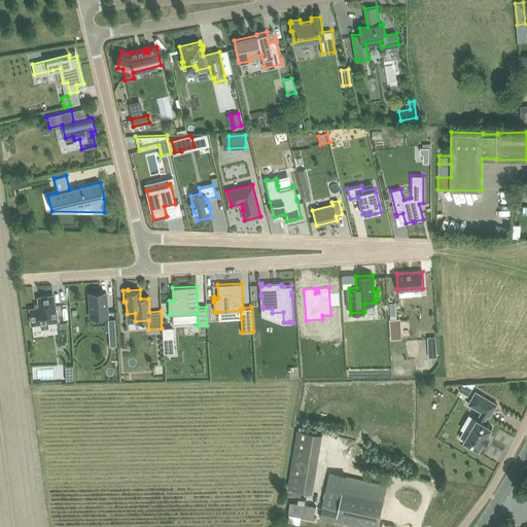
[(94,292),(89,293),(89,295),(91,317),(107,316),(106,291),(94,292)]
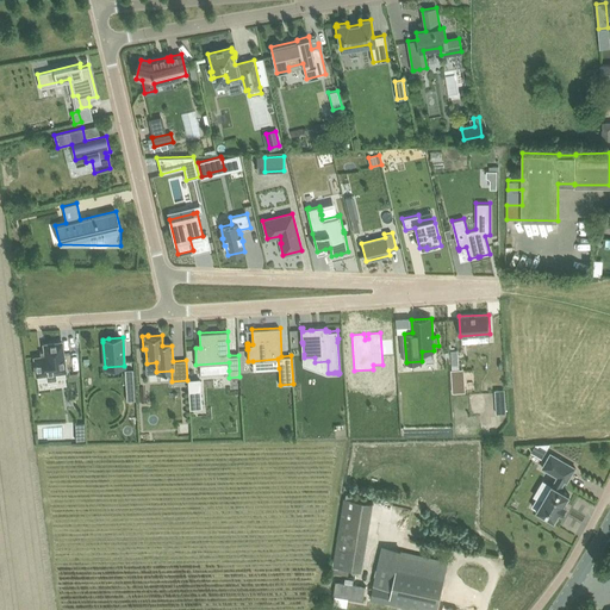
[(45,356),(35,358),(37,375),(47,374),(48,381),(57,380),(56,373),(66,372),(64,365),(72,365),(70,353),(63,353),(62,342),(44,344),(45,356)]
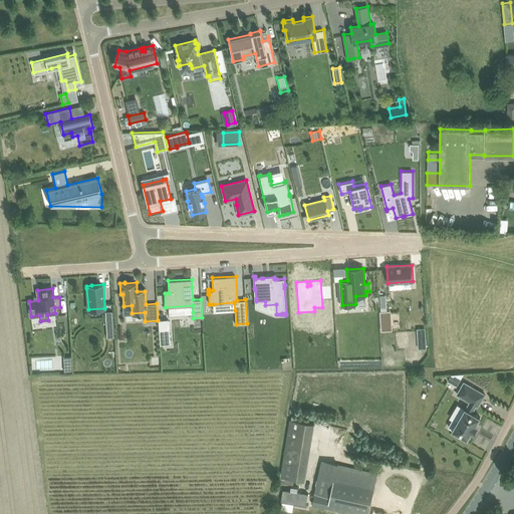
[(388,311),(380,311),(381,330),(389,330),(388,311)]
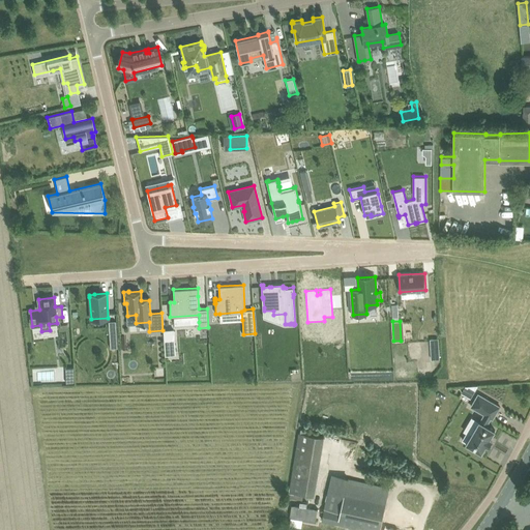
[(173,329),(163,330),(165,355),(175,354),(173,329)]
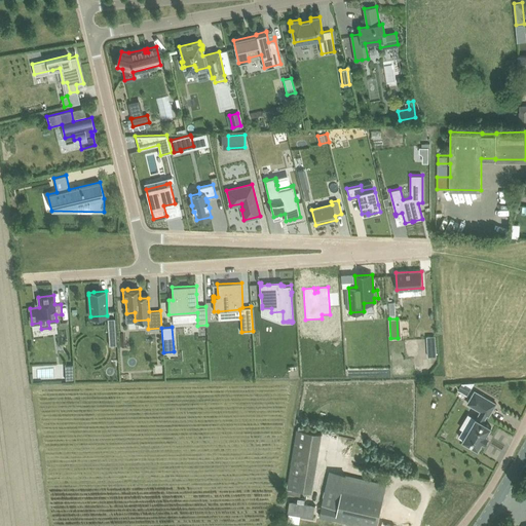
[(436,348),(427,349),(428,357),(437,357),(436,348)]
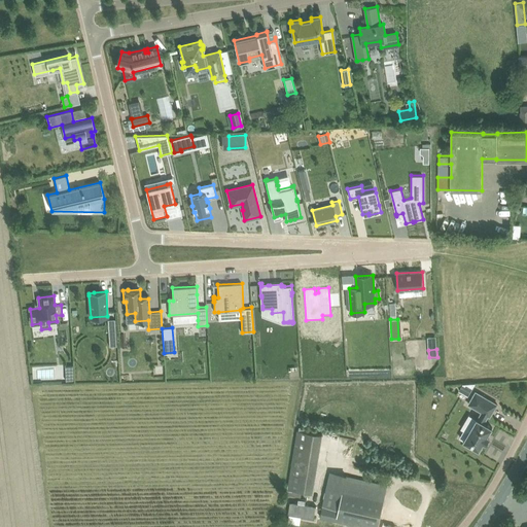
[(476,383),(462,383),(458,390),(468,395),(476,383)]
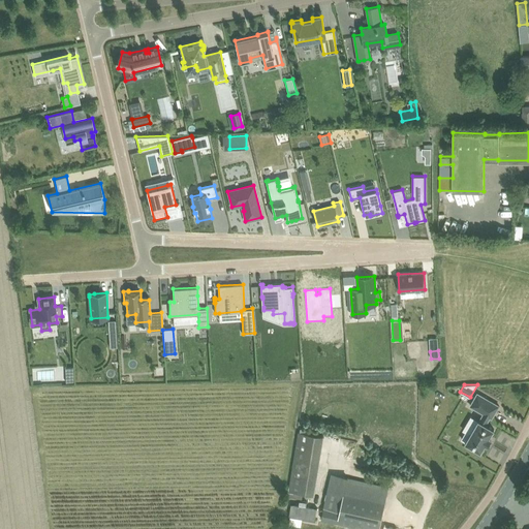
[(478,421),(471,434),(466,431),(461,439),(466,442),(480,452),(486,443),(488,444),(491,438),(490,437),(494,429),(486,424),(490,417),(492,418),(499,406),(477,393),(470,406),(484,413),(479,421),(478,421)]
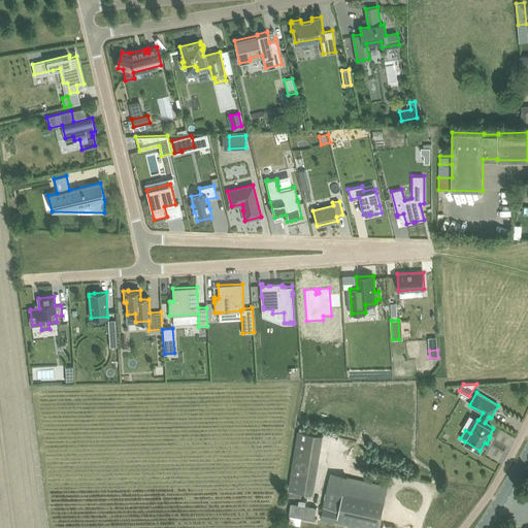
[(323,435),(307,432),(308,429),(299,427),(299,430),(297,430),(288,491),(289,491),(288,495),(301,497),(302,492),(314,493),(323,435)]
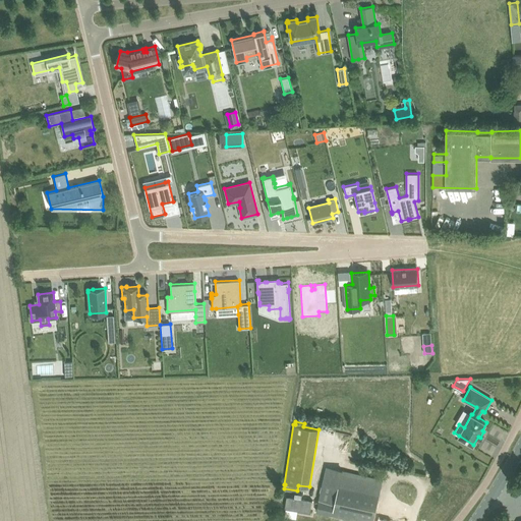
[(315,518),(316,511),(360,520),(397,520),(398,517),(385,514),(385,515),(374,513),(383,479),(326,467),(316,509),(306,507),(304,516),(315,518)]
